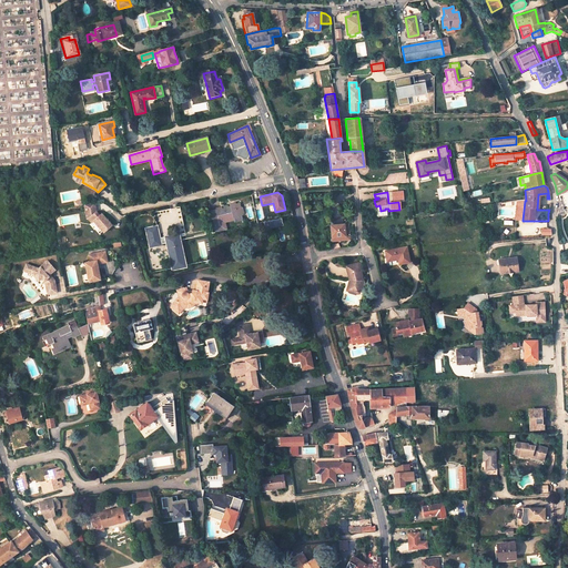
[(387,192),(388,203),(398,202),(398,201),(392,201),(391,192),(387,192)]
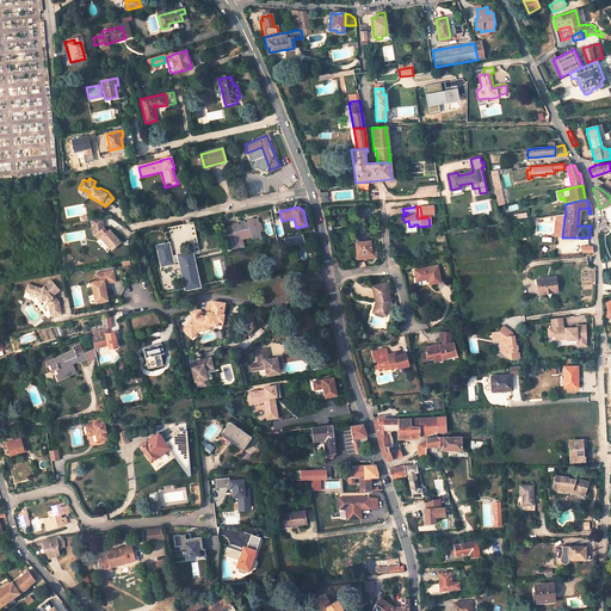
[(431,207),(426,207),(420,207),(421,216),(429,216),(432,215),(431,207)]
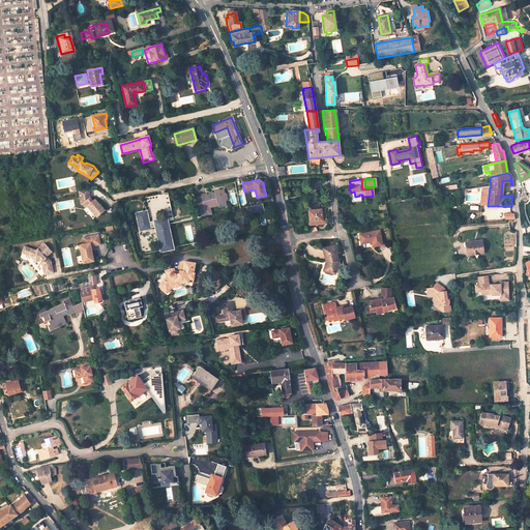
[(488,205),(490,187),(489,187),(481,187),(480,204),(488,205)]
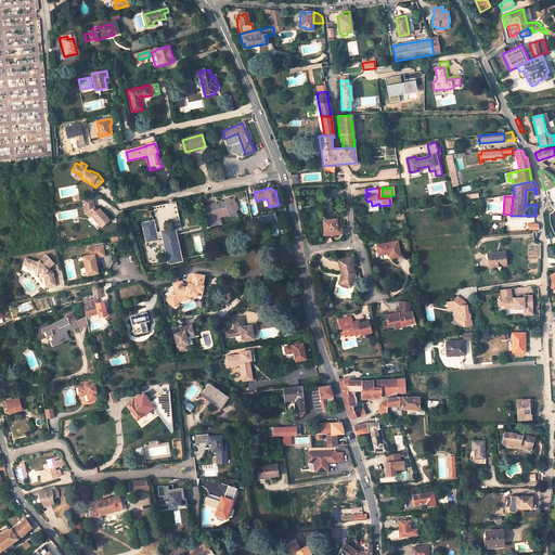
[(92,197),(82,199),(85,214),(86,214),(90,217),(91,216),(102,227),(110,220),(99,208),(97,210),(93,207),(92,197)]
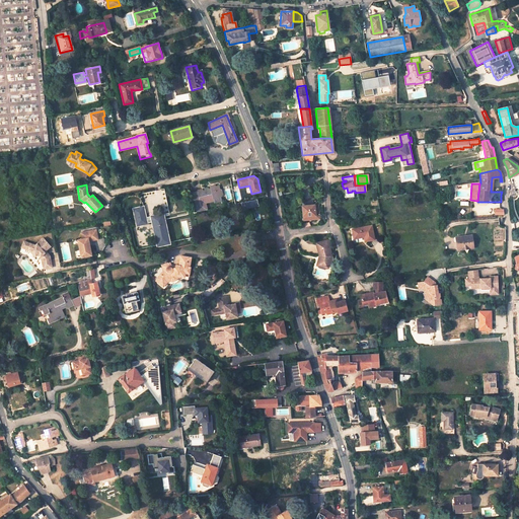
[(206,203),(215,201),(214,198),(218,197),(221,196),(222,195),(221,191),(220,190),(219,188),(219,186),(215,187),(215,186),(211,187),(210,187),(211,188),(211,190),(209,191),(209,190),(208,189),(207,189),(205,189),(206,191),(203,192),(202,190),(198,191),(201,203),(205,202),(206,203)]
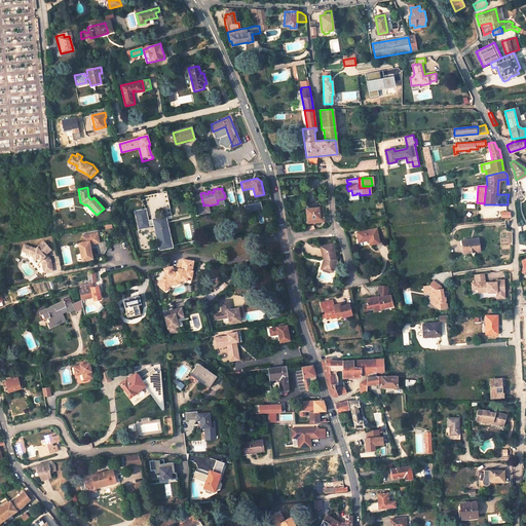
[(351,190),(348,191),(349,200),(361,200),(360,195),(360,193),(357,193),(357,194),(352,195),(351,190)]
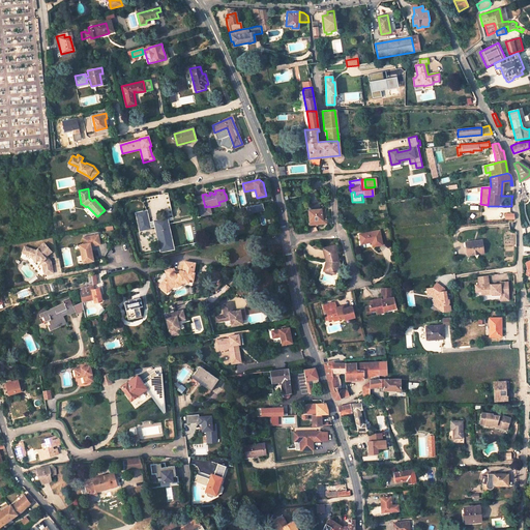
[(205,207),(202,195),(197,196),(201,216),(212,214),(210,207),(209,206),(205,207)]
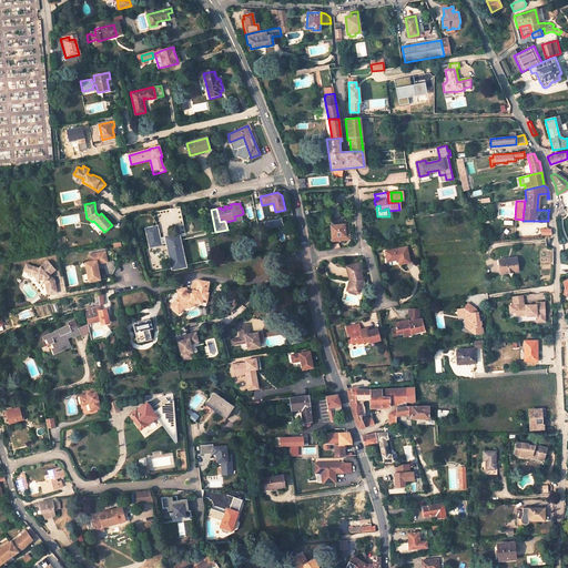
[(263,222),(265,229),(283,225),(281,219),(263,222)]
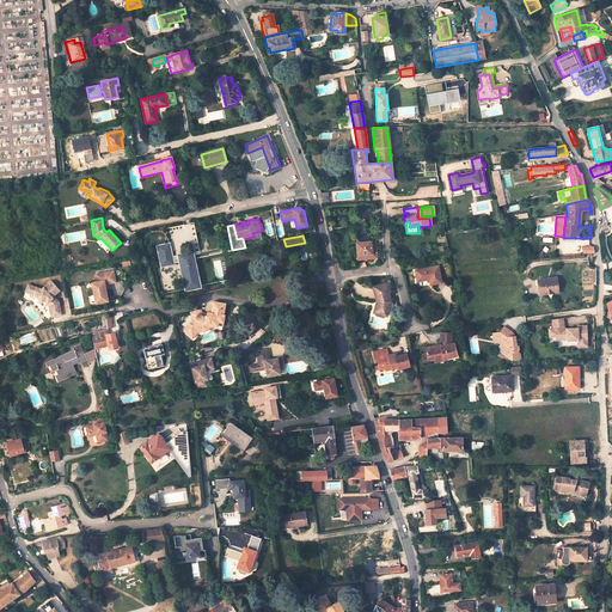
[(374,242),(354,243),(355,255),(363,255),(363,257),(369,256),(371,258),(375,258),(374,242)]
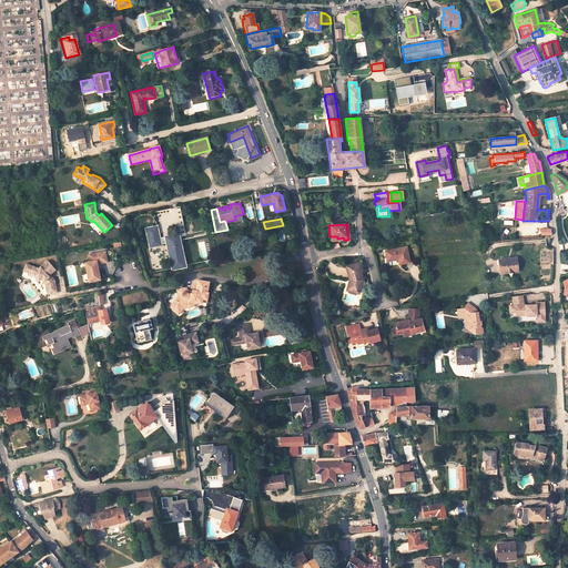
[(150,246),(161,244),(158,229),(146,231),(150,246)]
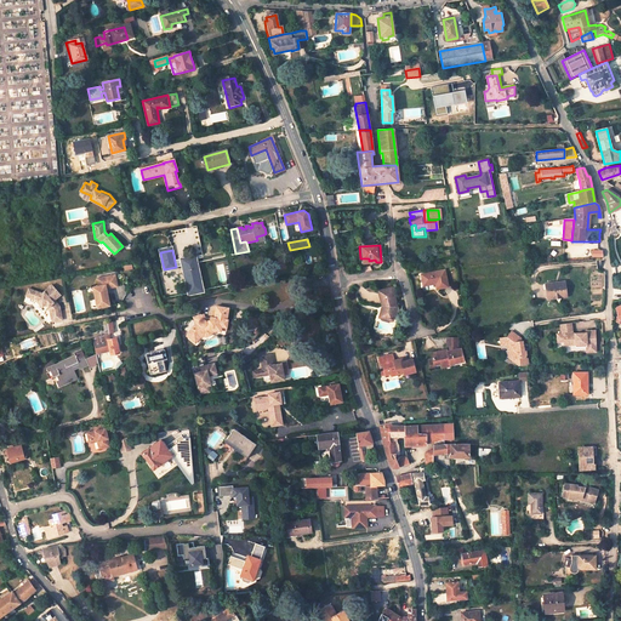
[(191,263),(182,266),(188,295),(201,292),(195,263),(191,263)]
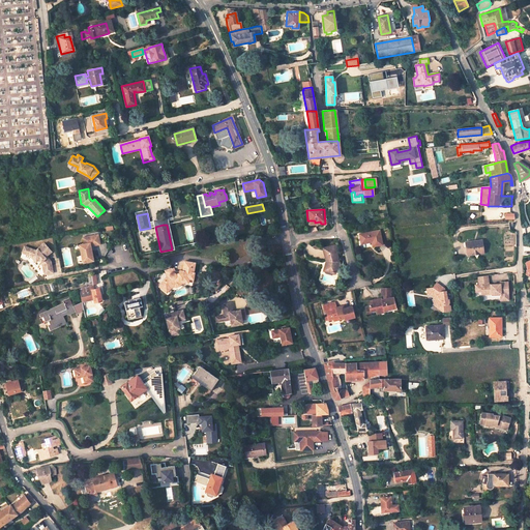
[(361,245),(371,243),(373,248),(382,246),(379,232),(359,236),(360,241),(361,245)]
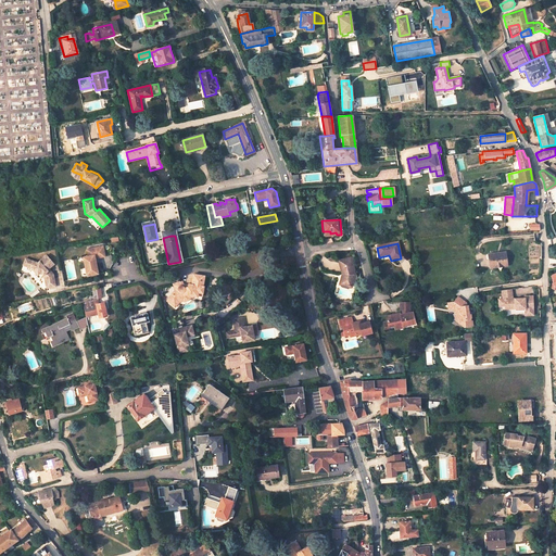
[(104,256),(102,247),(87,250),(88,256),(83,257),(87,276),(98,274),(96,263),(95,258),(97,258),(104,256)]
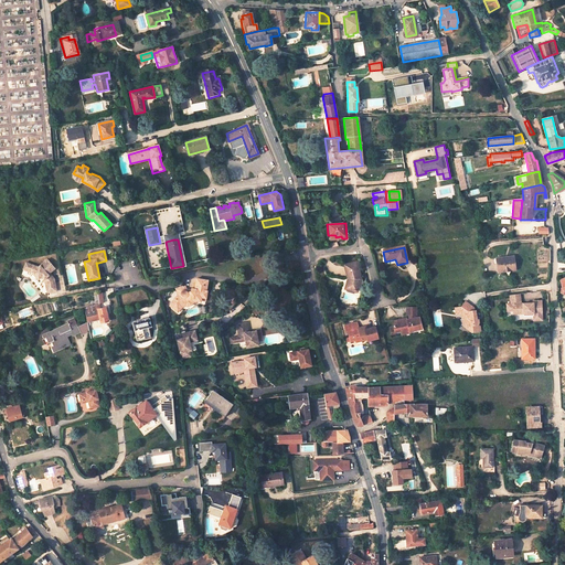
[(496,263),(494,263),(494,269),(512,268),(512,258),(505,258),(505,259),(503,259),(503,257),(494,257),(496,263)]
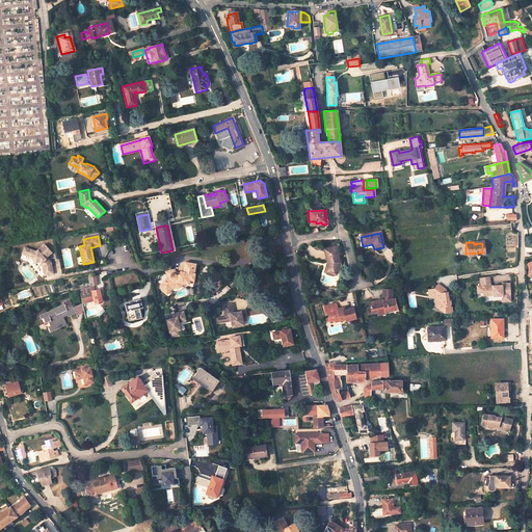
[(45,276),(53,274),(51,263),(48,260),(47,261),(45,259),(46,258),(51,254),(44,245),(35,251),(28,249),(26,256),(30,257),(34,262),(35,264),(40,261),(42,264),(41,265),(43,267),(45,276)]
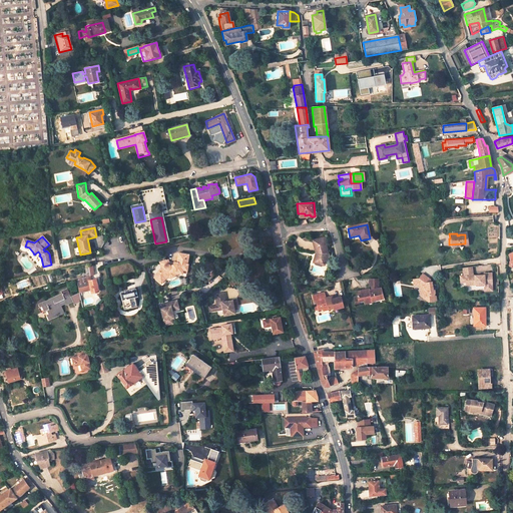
[(327,252),(324,237),(313,240),(316,252),(313,262),(324,265),(327,252)]
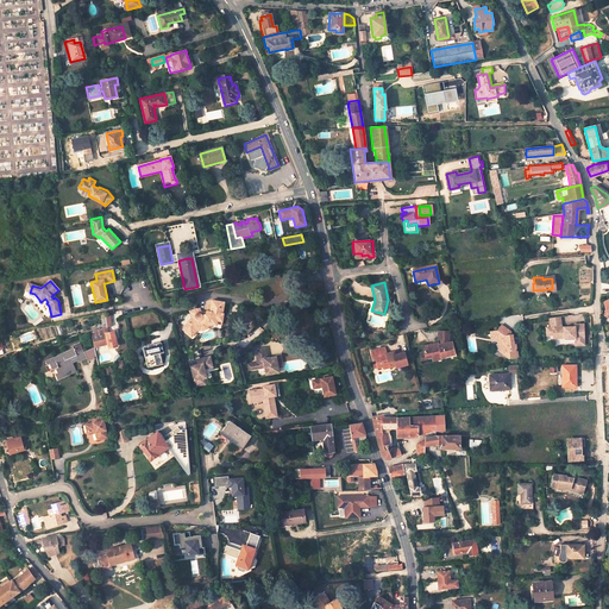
[(202,315),(200,314),(201,312),(199,308),(189,312),(193,319),(190,320),(183,330),(189,334),(194,328),(199,327),(200,325),(203,324),(207,324),(211,322),(217,324),(217,321),(221,321),(223,314),(223,313),(224,303),(212,301),(209,312),(206,311),(206,313),(206,315),(203,315),(202,315)]
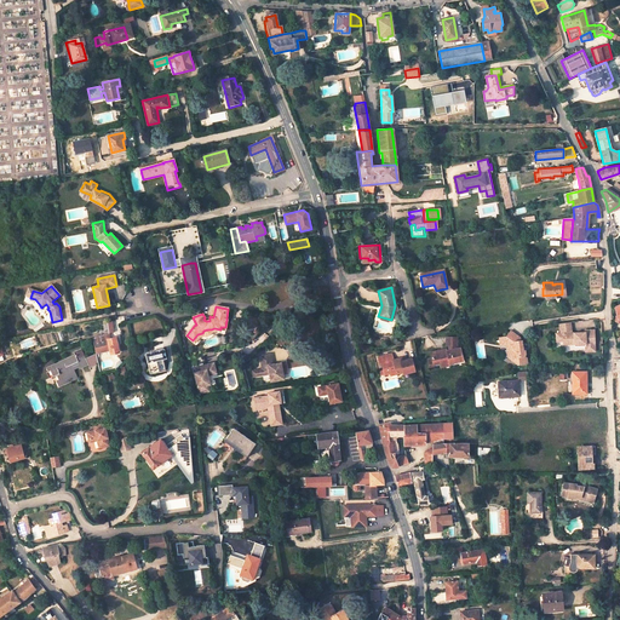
[(584,346),(584,351),(595,351),(595,331),(584,331),(584,332),(572,333),(570,322),(560,325),(561,333),(557,333),(557,340),(563,340),(564,345),(573,344),(574,346),(584,346)]
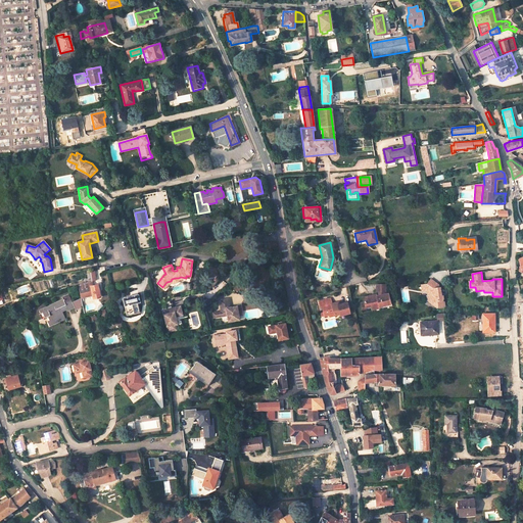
[(167,282),(162,287),(164,289),(169,284),(171,283),(174,283),(177,282),(179,280),(181,279),(181,277),(178,278),(175,278),(172,279),(171,281),(167,282)]
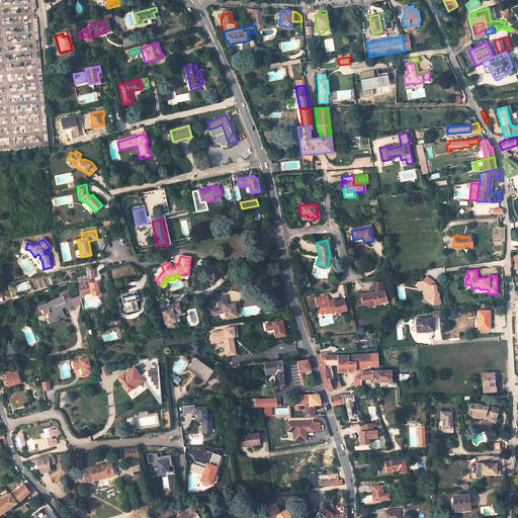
[(435,285),(434,285),(434,283),(426,277),(423,282),(420,282),(421,286),(422,286),(420,288),(425,291),(424,292),(425,299),(428,303),(431,301),(431,305),(433,306),(441,305),(440,299),(438,298),(440,297),(437,294),(435,294),(435,292),(436,292),(436,290),(435,285)]
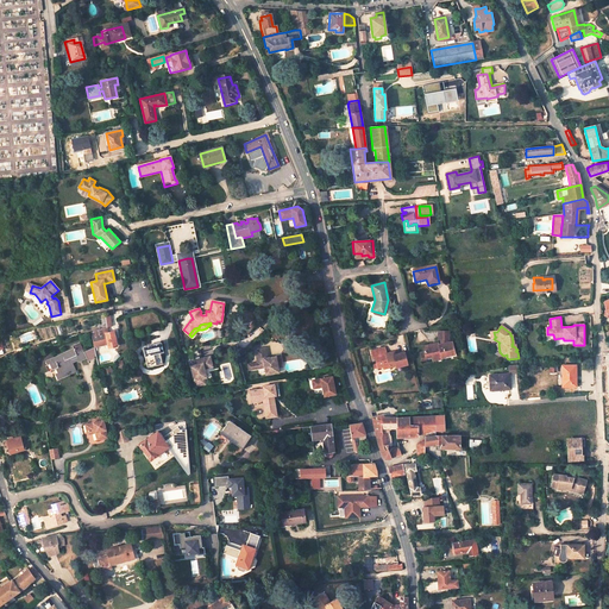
[(115,340),(113,333),(108,334),(107,327),(90,332),(94,351),(117,347),(115,340)]
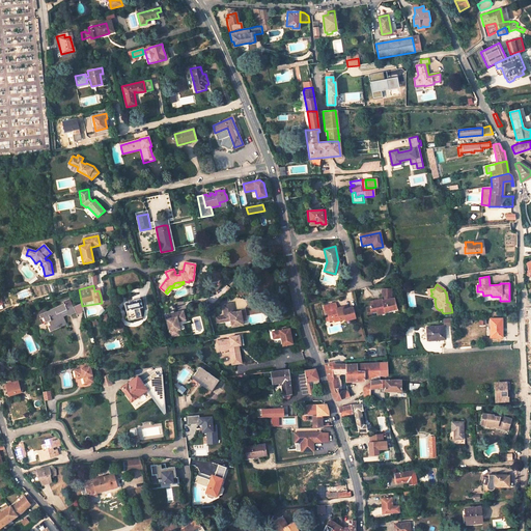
[(376,315),(396,311),(394,299),(392,300),(391,298),(389,298),(389,295),(391,294),(391,289),(383,289),(383,296),(384,297),(385,301),(382,301),(369,304),(369,307),(366,308),(368,315),(376,314),(376,315)]
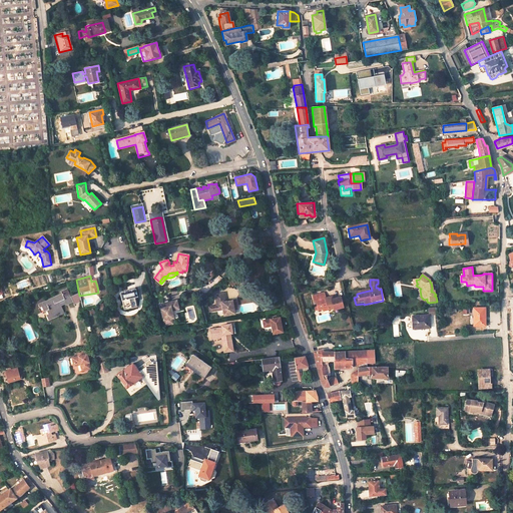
[(135,290),(120,294),(124,310),(137,308),(134,298),(137,297),(135,290)]
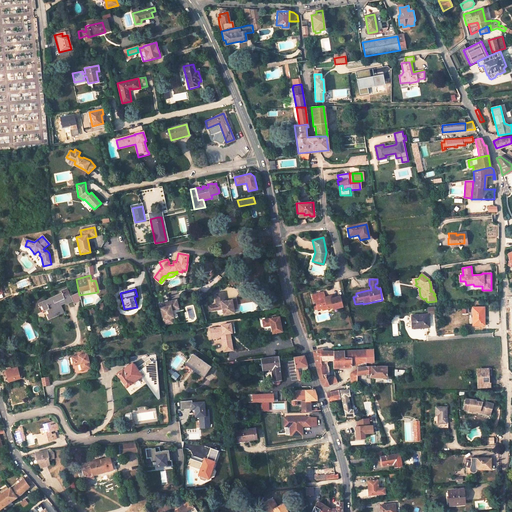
[(225,300),(223,292),(215,294),(216,303),(216,305),(211,306),(210,307),(211,311),(217,309),(223,308),(224,315),(234,313),(234,308),(232,299),(227,300),(227,301),(225,302),(225,300)]
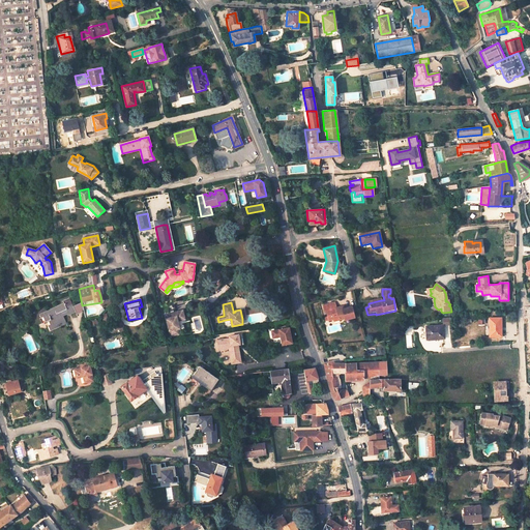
[(333,319),(339,318),(339,319),(345,318),(345,319),(354,317),(351,306),(342,310),(336,311),(335,307),(334,308),(332,303),(323,305),(324,312),(326,311),(328,317),(326,318),(323,319),(324,321),(326,320),(329,320),(333,319)]
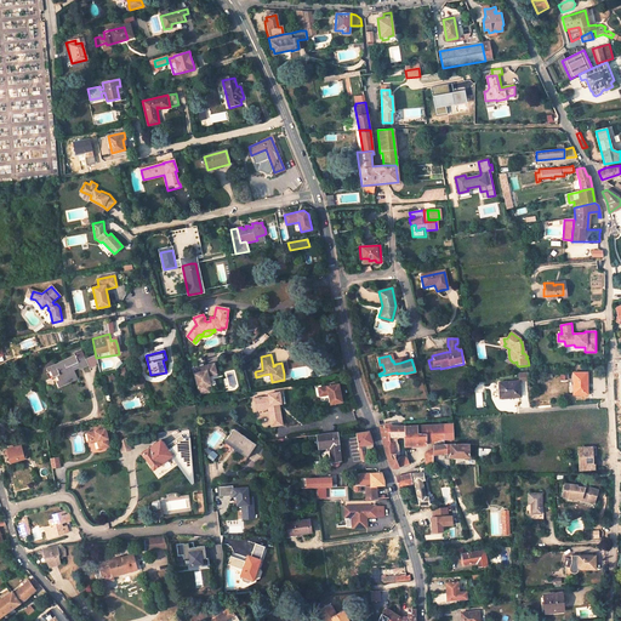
[(75,358),(46,369),(47,372),(46,372),(49,380),(52,377),(55,382),(52,382),(55,388),(67,383),(66,381),(75,377),(73,372),(70,366),(78,364),(78,363),(75,358)]
